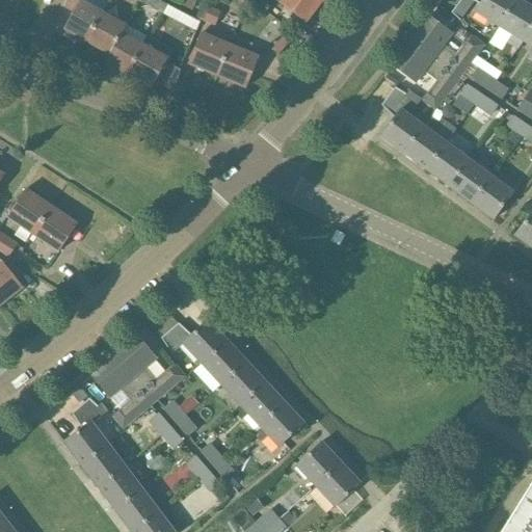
[(63,30),(65,31),(63,36),(74,43),(77,37),(86,43),(103,14),(81,2),(81,0),(65,0),(63,7),(73,12),(63,30)]
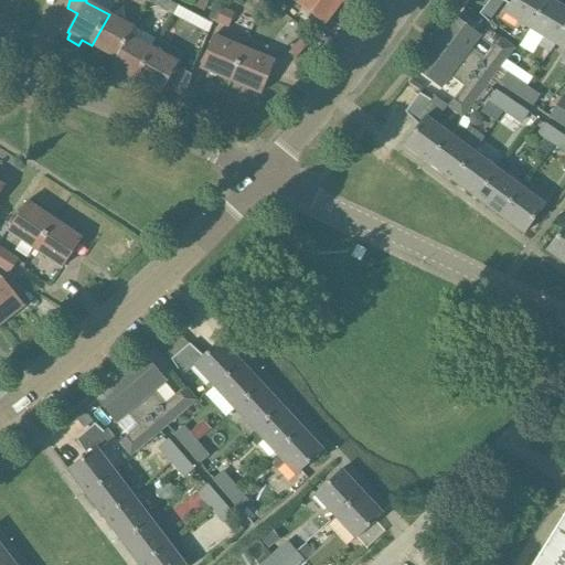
[(172,14),(178,4),(169,0),(149,0),(149,2),(172,14)]
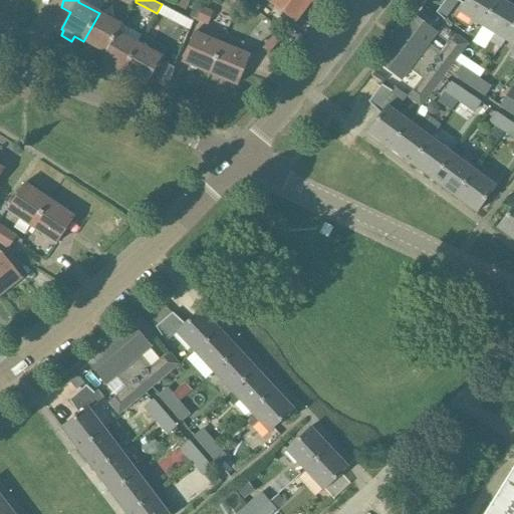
[(311,3),(306,0),(266,0),(295,22),(311,3)]
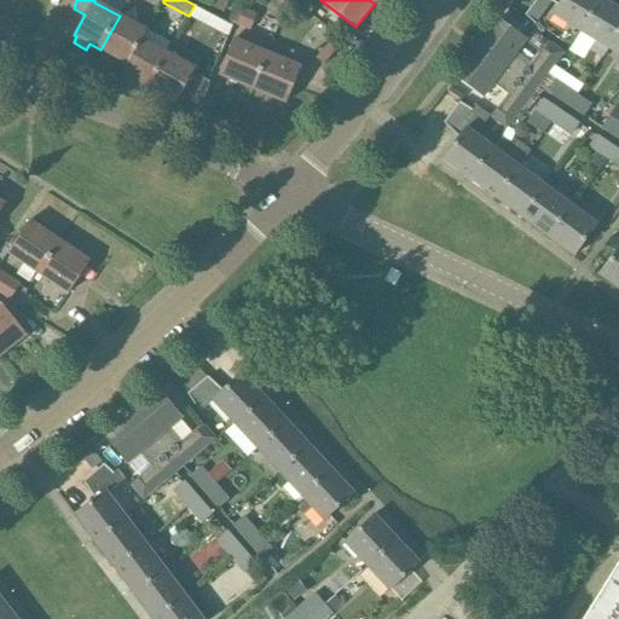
[(553,0),(534,0),(525,15),(536,24),(553,0)]
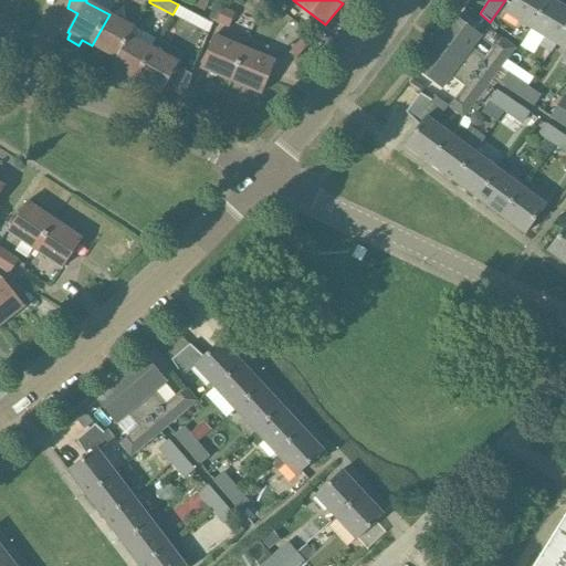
[(514,0),(506,13),(532,29),(549,0),(514,0)]
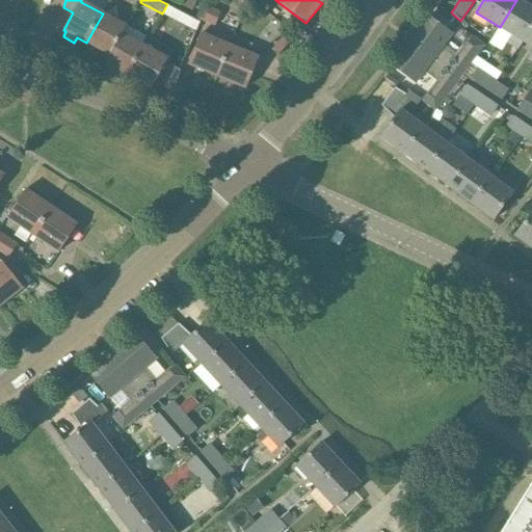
[(531,27),(531,9),(516,0),(500,27),(511,34),(506,44),(519,51),(524,42),(531,27)]
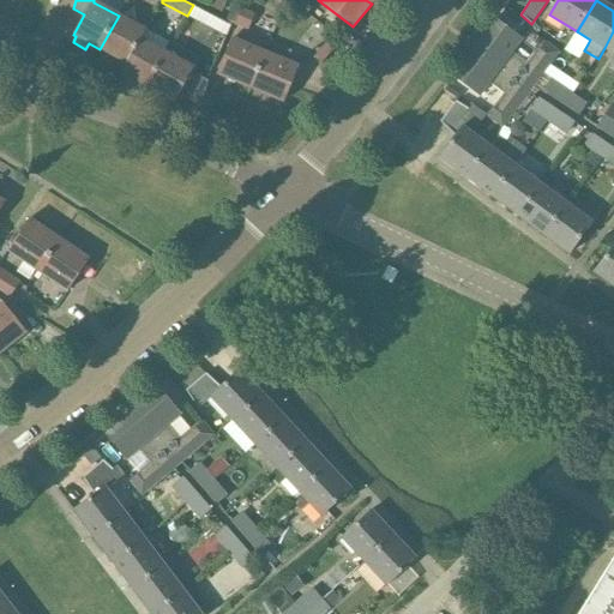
[(193,5),(187,16),(205,25),(211,14),(193,5)]
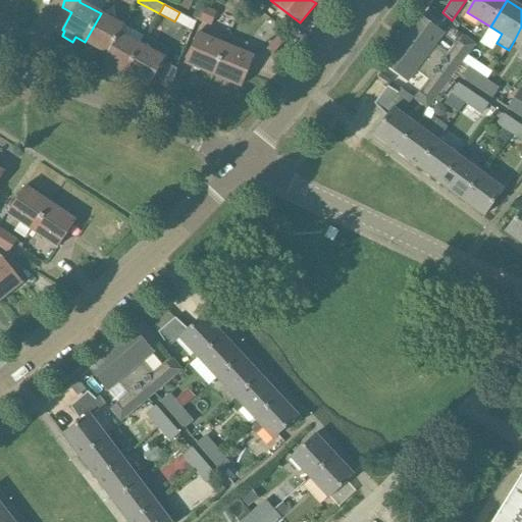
[(206,6),(205,8),(199,20),(211,27),(218,12),(206,6)]
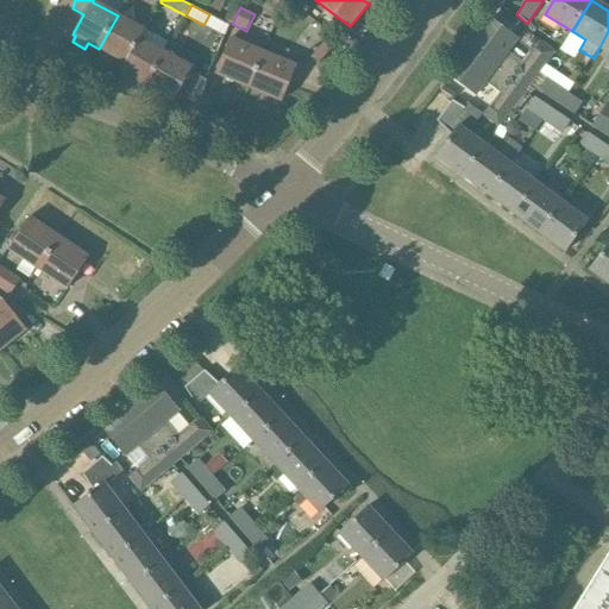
[(99,49),(125,64),(126,64),(140,39),(145,31),(118,16),(99,49)]
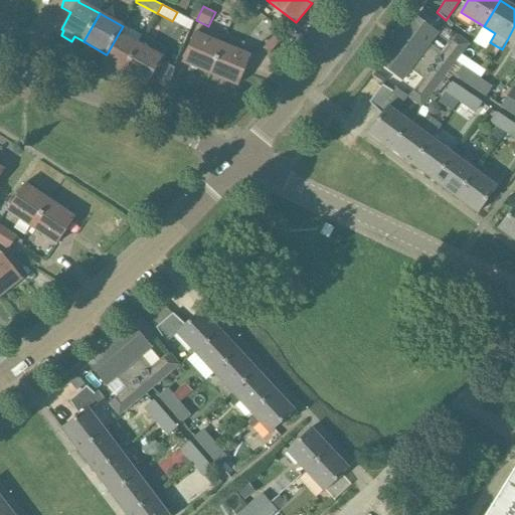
[(398,40),(446,76),(470,45),(457,35),(443,53),(430,44),(439,33),(417,17),(418,17),(417,16),(398,40)]
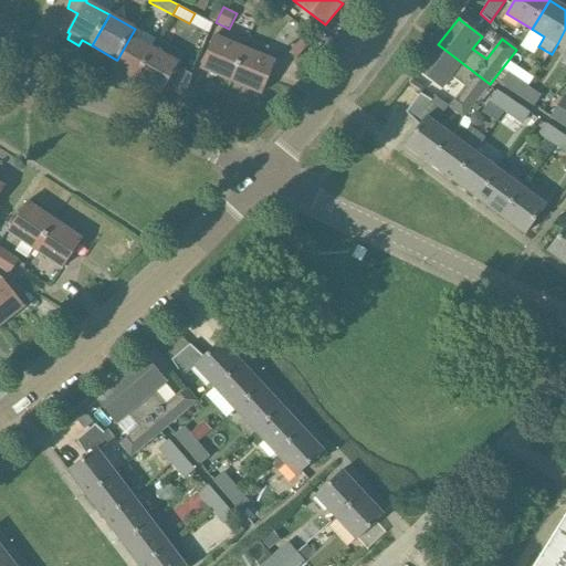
[(116,60),(113,66),(136,80),(154,50),(152,49),(156,40),(135,29),(130,37),(117,60),(116,60)]
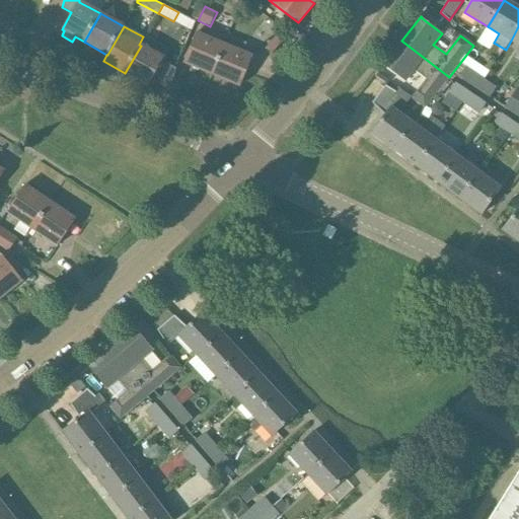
[(281,30),(265,49),(272,55),(288,36),(281,30)]
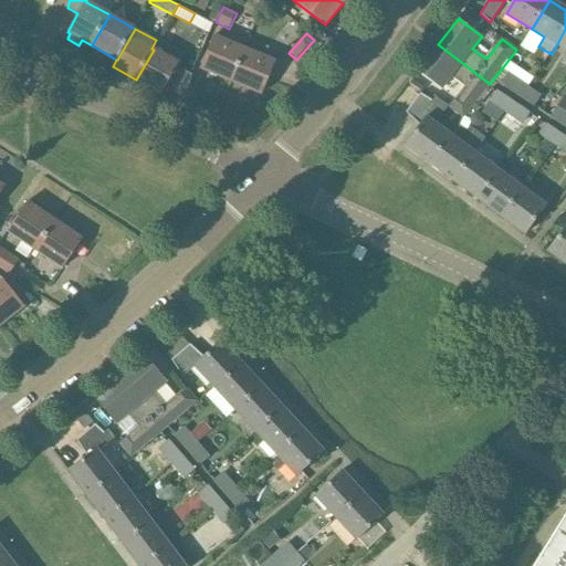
[(231,82),(245,50),(215,35),(200,67),(231,82)]
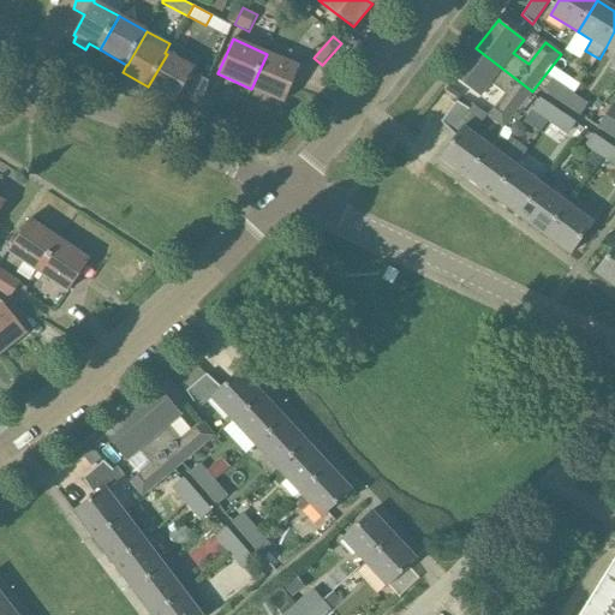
[(521,106),(532,91),(476,48),(454,77),(455,78),(481,96),(490,83),(506,94),(489,117),(503,129),(521,106)]
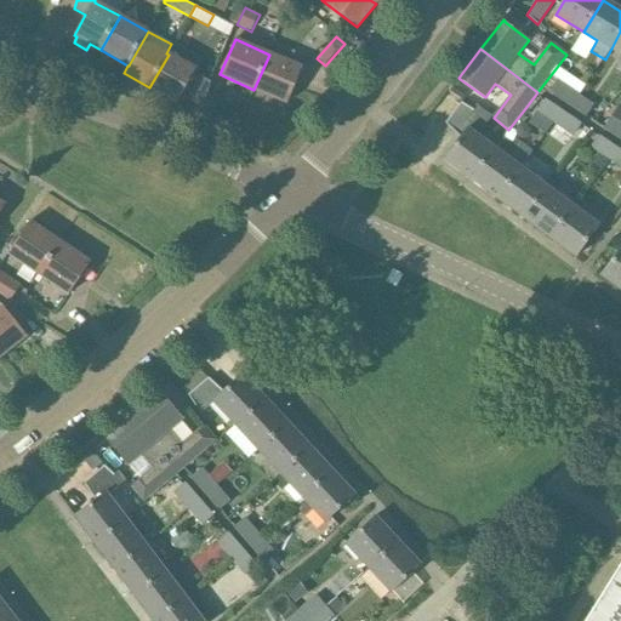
[(169,55),(149,87),(177,103),(181,96),(203,108),(211,83),(194,73),(195,69),(170,56),(169,55)]
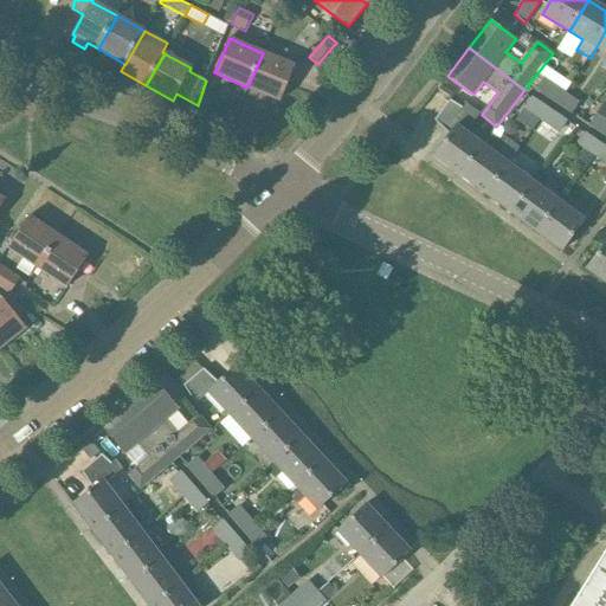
[(263,53),(247,88),(281,102),(296,68),(263,53)]
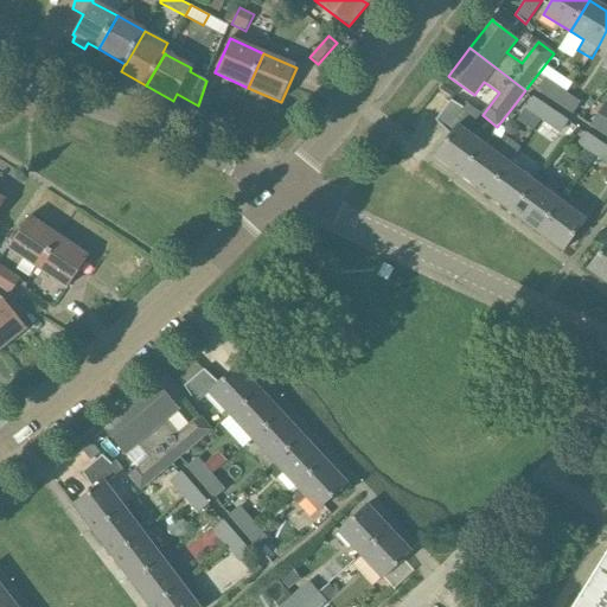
[(545,78),(536,91),(557,106),(567,93),(545,78)]
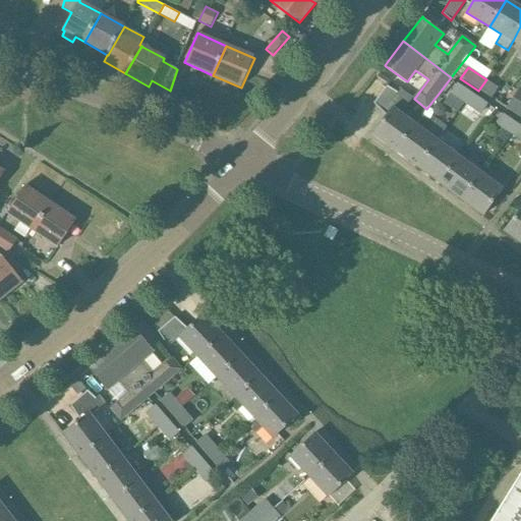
[(486,79),(478,91),(491,99),(500,89),(486,79)]
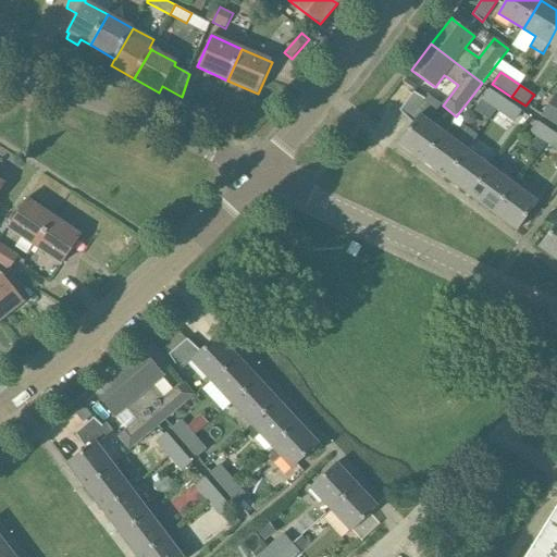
[(489,89),(481,101),(496,111),(497,112),(505,100),(489,89)]
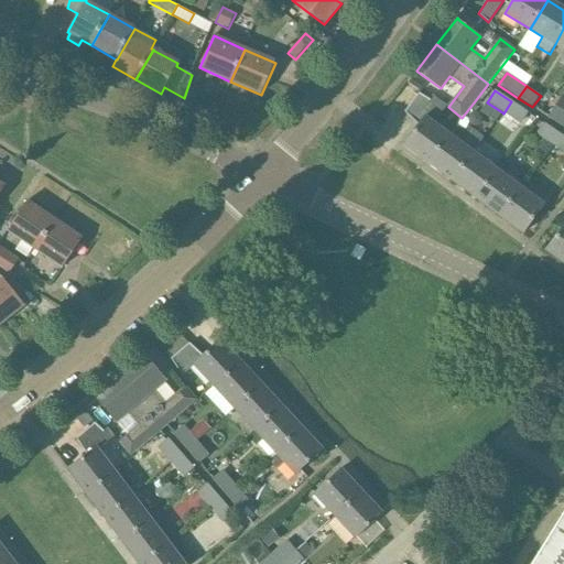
[(418,125),(403,143),(427,161),(448,133),(434,123),(433,122),(446,106),(433,96),(430,99),(419,93),(407,109),(404,112),(418,125)]
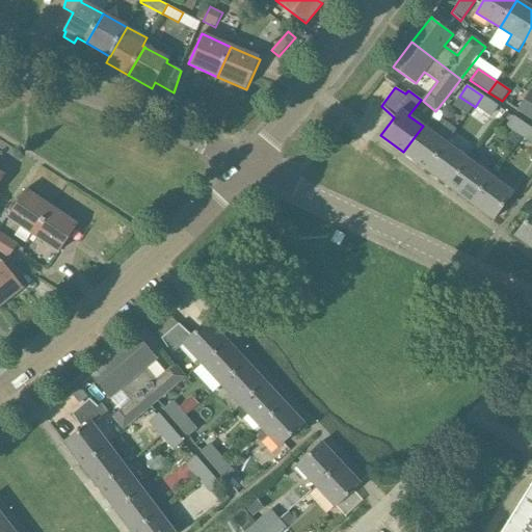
[(531,121),(531,92),(529,91),(516,111),(531,121)]
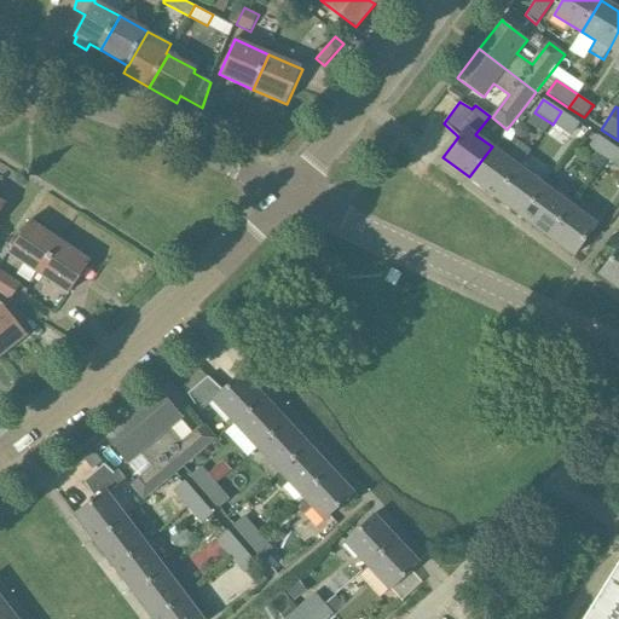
[(580,123),(561,111),(553,125),(572,137),(580,123)]
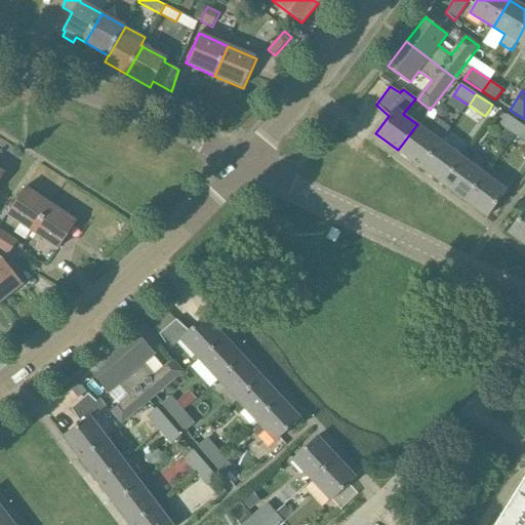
[(508,148),(515,136),(523,125),(507,114),(498,125),(505,129),(497,142),(508,148)]
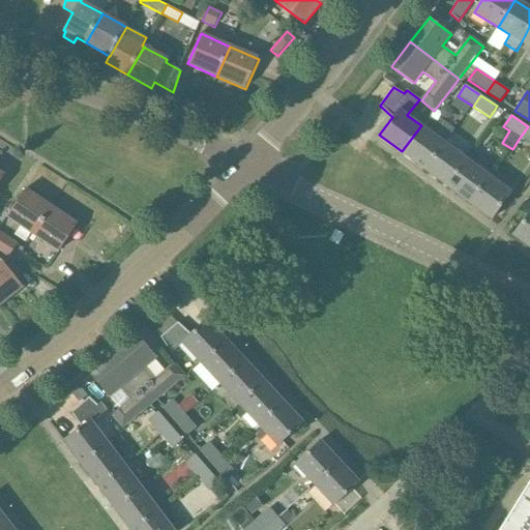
[(421,125),(402,151),(423,168),(443,143),(444,143),(454,128),(440,118),(430,133),(421,125)]
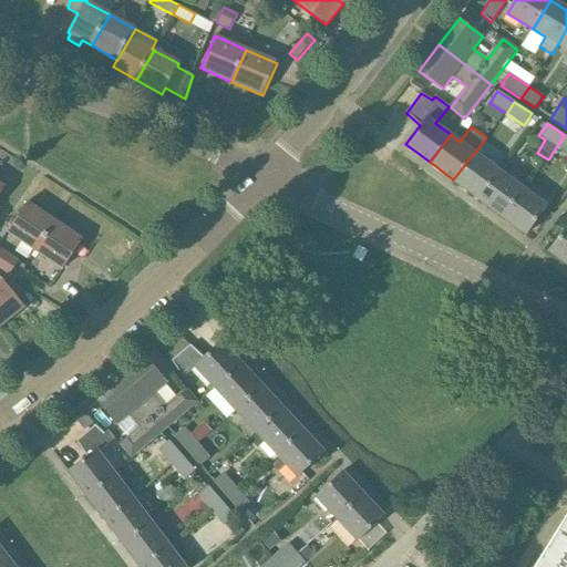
[(566,136),(565,135),(556,147),(566,154),(566,136)]
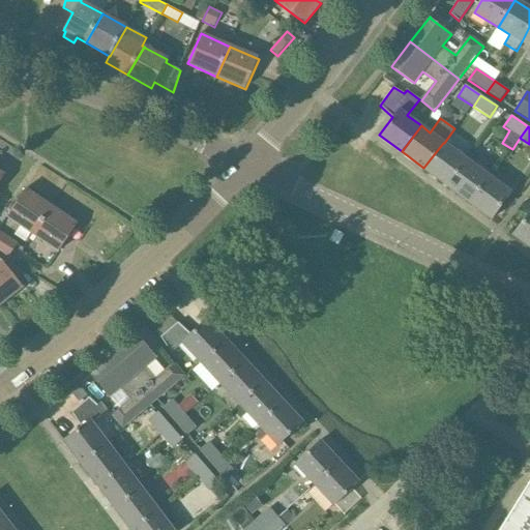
[(465,159),(444,143),(443,143),(423,168),(446,185),(465,159)]
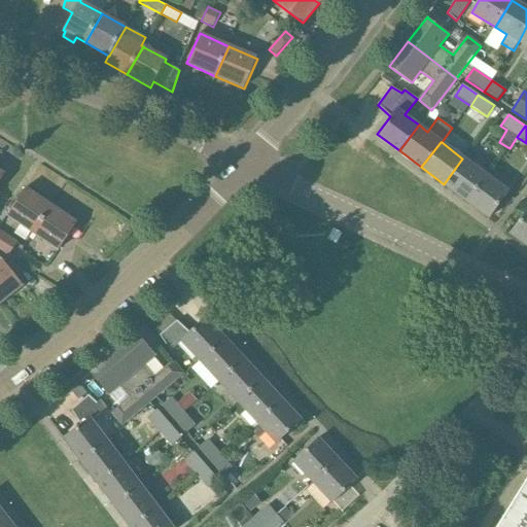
[(462,159),(444,184),(465,201),(485,175),(462,159)]
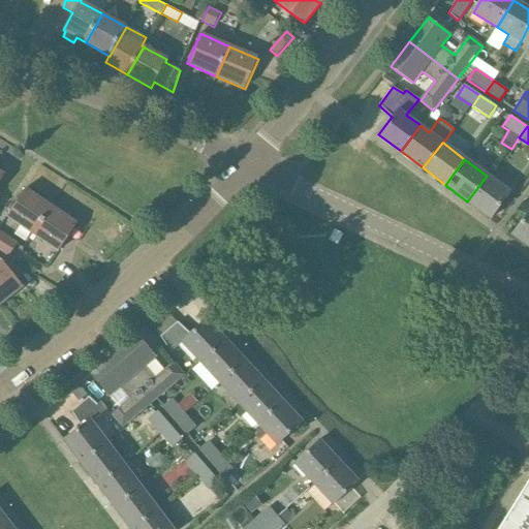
[(509,192),(487,176),(467,201),(490,218),(509,192)]
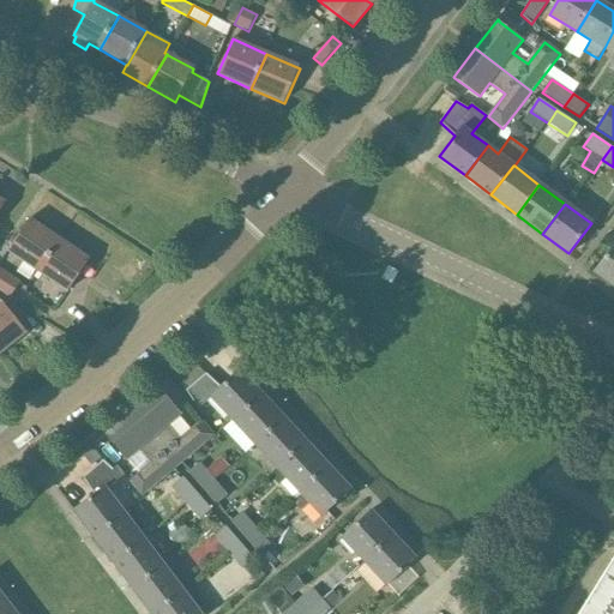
[(8,251),(38,271),(60,238),(30,217),(8,251)]
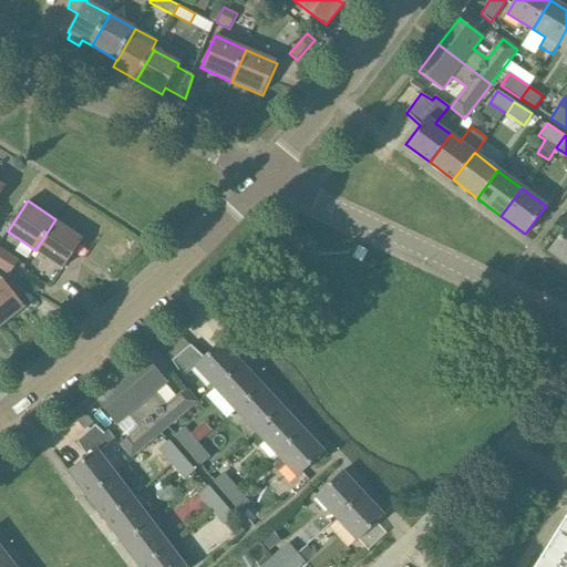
[(55,219),(35,250),(62,268),(83,237),(55,219)]
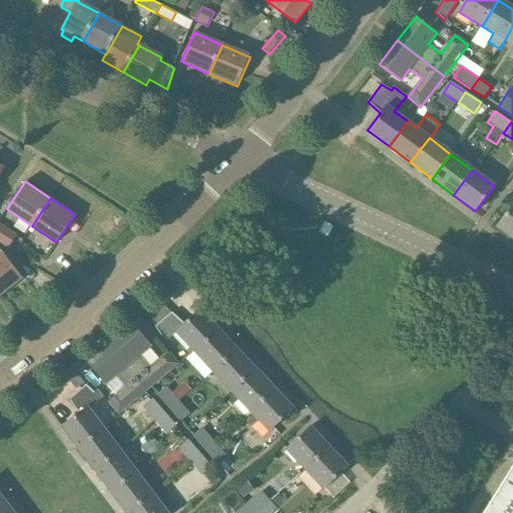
[(512,239),(512,202),(495,226),(512,239)]
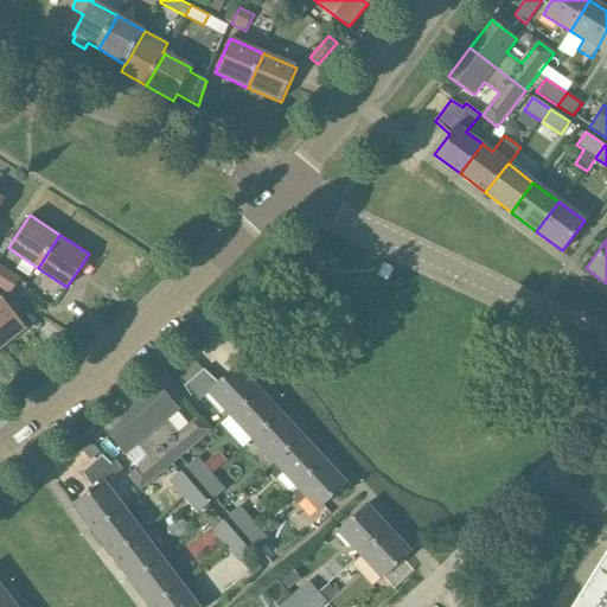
[(0,264),(0,287),(11,294),(21,280),(0,264)]
